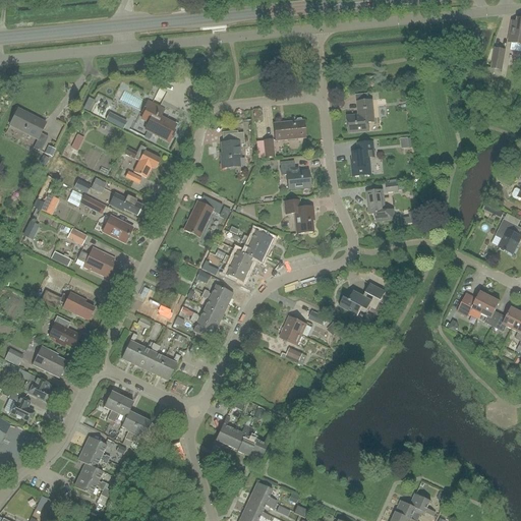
[(512,22),(508,44),(520,46),(520,20),(517,20),(517,23),(512,22)]
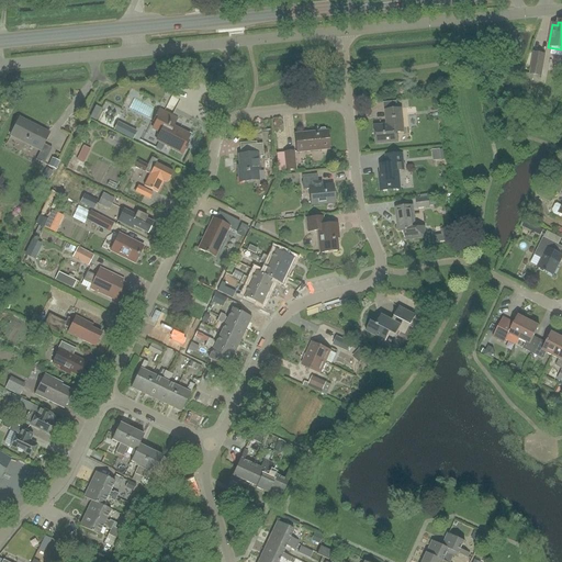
[(541,77),(546,56),(534,54),(530,76),(541,77)]
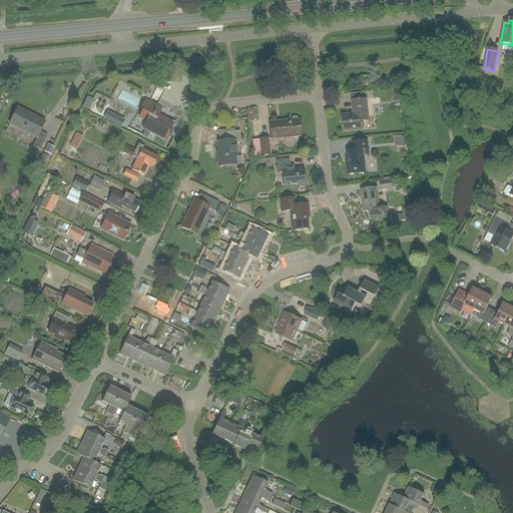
[(353,114),(342,115),(344,132),(364,130),(363,121),(369,121),(367,99),(363,100),(363,93),(351,94),(353,114)]
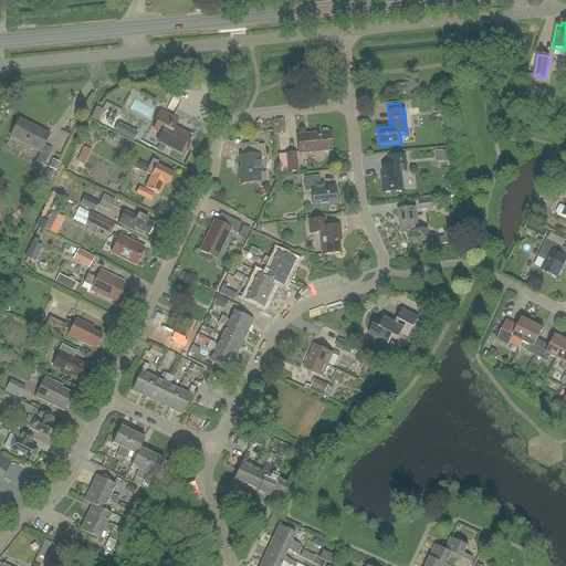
[(188,142),(191,136),(175,127),(178,119),(160,111),(155,122),(157,123),(154,129),(161,134),(157,142),(184,155),(190,143),(188,142)]
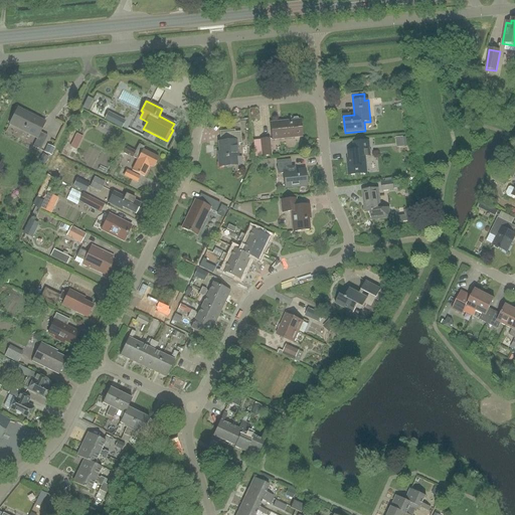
[(40,150),(47,136),(40,132),(45,123),(17,108),(9,124),(37,138),(33,146),(40,150)]
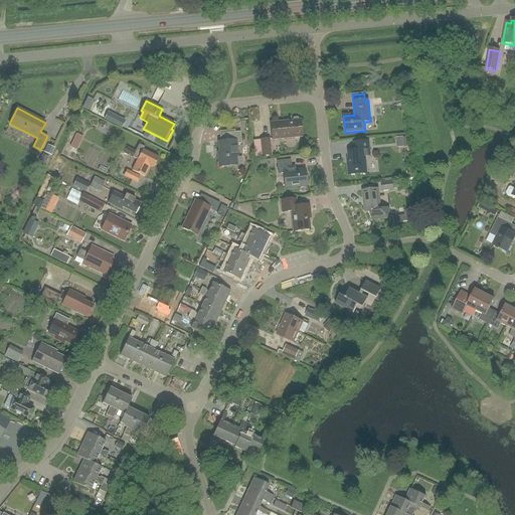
[(112,111),(108,119),(126,128),(130,120),(112,111)]
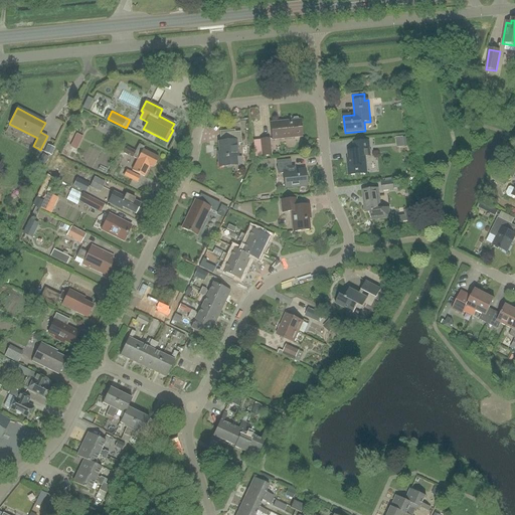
[(294,121),(271,123),(272,140),(302,137),(300,120),(299,120),(298,118),(294,119),(294,121)]
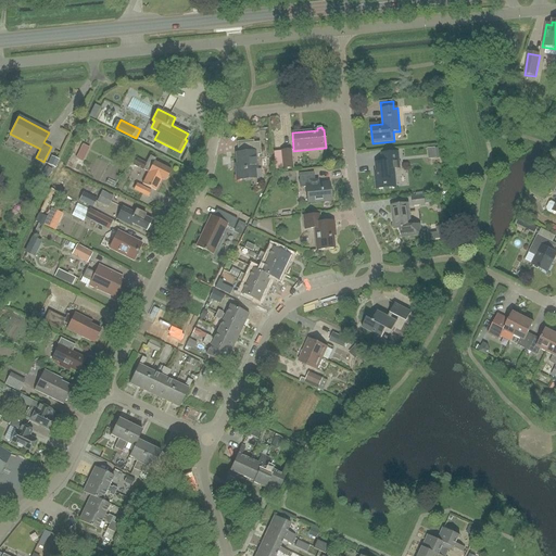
[(238,168),(236,169),(237,180),(256,178),(255,168),(257,168),(256,155),(262,154),(260,142),(254,142),(254,140),(237,142),(238,151),(241,151),(241,152),(236,153),(238,168)]
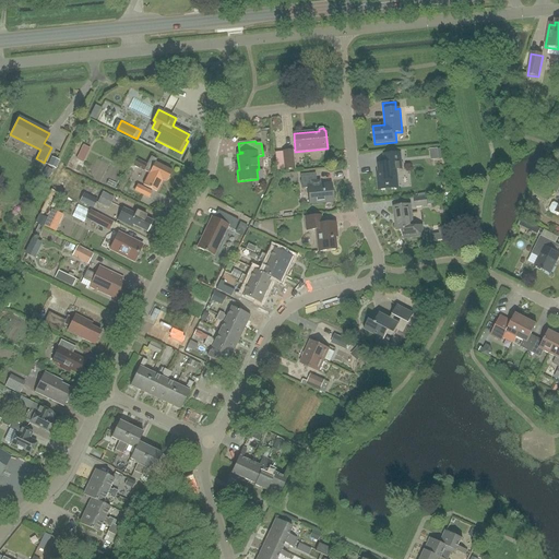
[(84,143),(79,158),(87,162),(93,146),(84,143)]
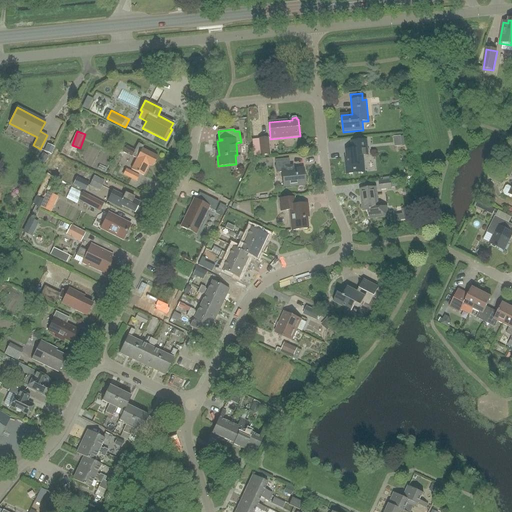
[(261,155),(270,154),(268,138),(259,139),(261,155)]
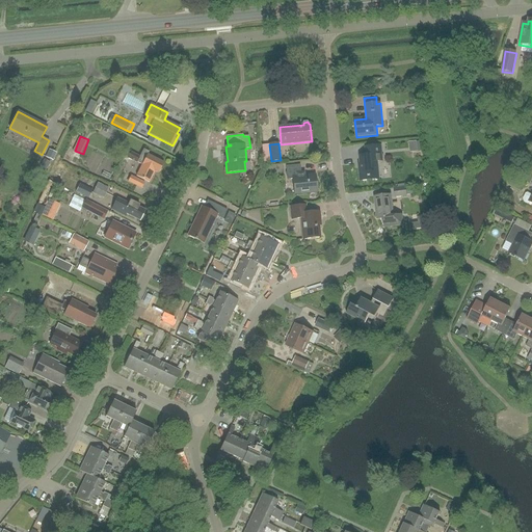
[(270,161),(269,144),(262,145),(264,162),(270,161)]
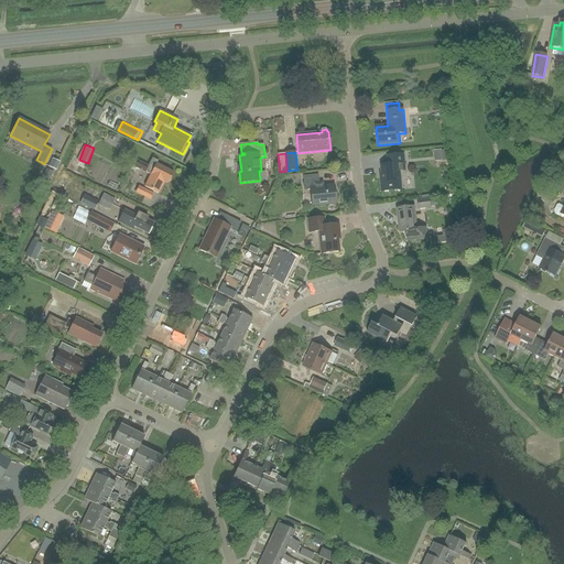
[(400,172),(405,171),(404,154),(388,155),(389,165),(381,165),(382,174),(380,174),(382,193),(402,191),(400,172)]
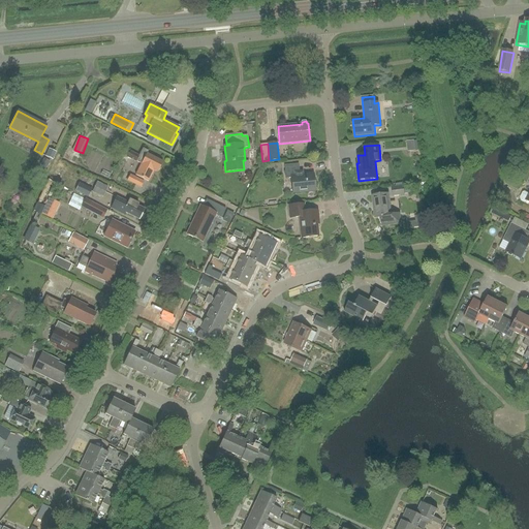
[(158,173),(163,162),(148,154),(149,151),(143,148),(139,156),(130,151),(127,157),(136,162),(137,161),(142,163),(135,175),(149,181),(154,170),(158,173)]
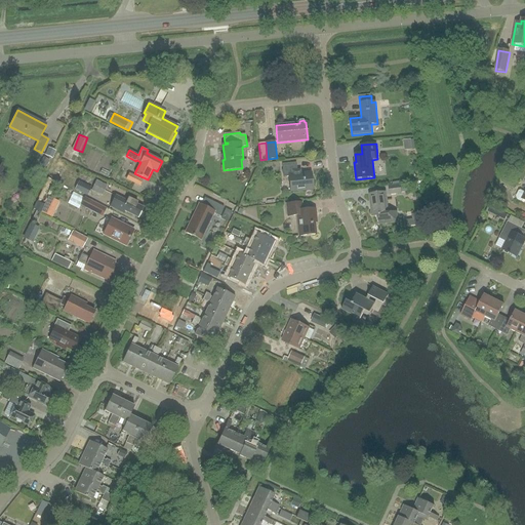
[(52,158),(56,151),(48,148),(45,155),(52,158)]
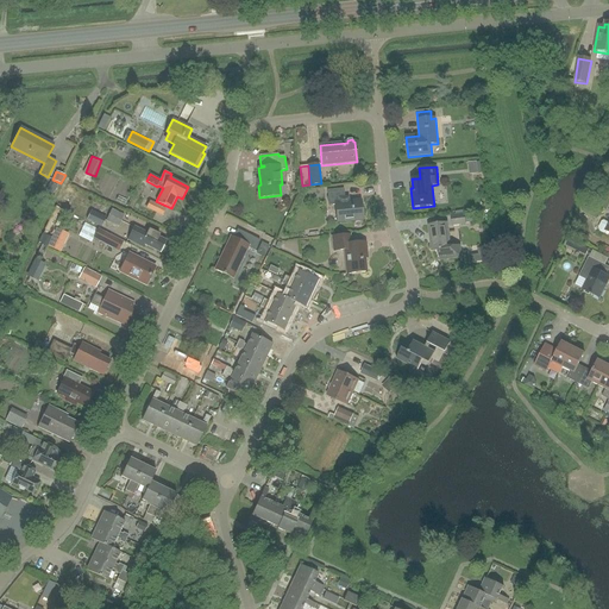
[(338,223),(363,220),(362,200),(349,201),(349,198),(345,198),(344,188),(327,190),(330,206),(336,205),(338,223)]
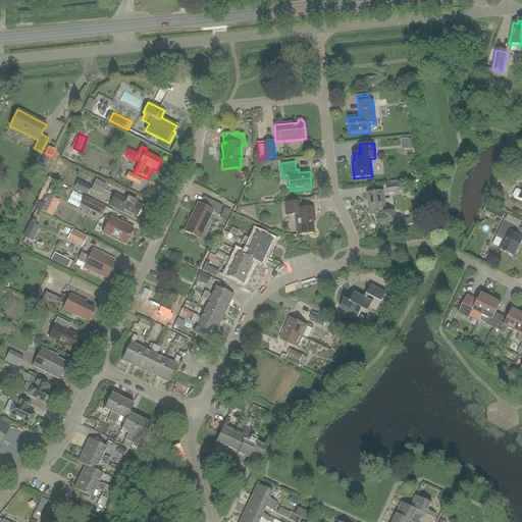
[(142,179),(128,173),(125,178),(139,186),(142,179)]
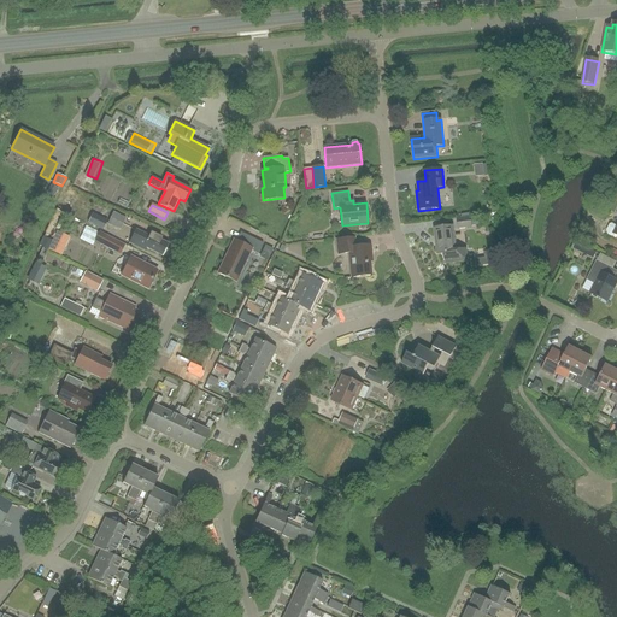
[(127,219),(113,213),(107,225),(119,231),(127,219)]
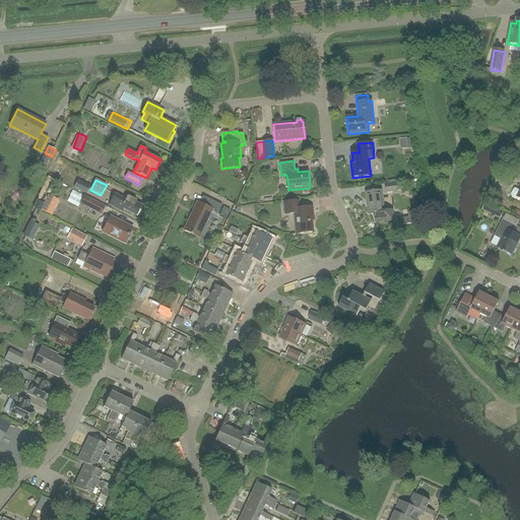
[(90,187),(77,181),(73,189),(86,195),(90,187)]
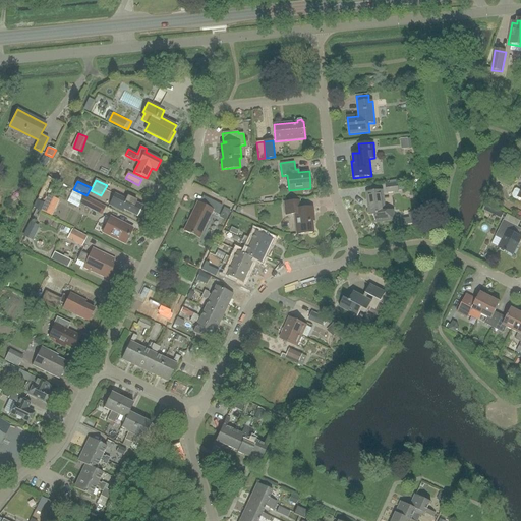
[(387,193),(399,191),(398,183),(386,185),(387,193)]
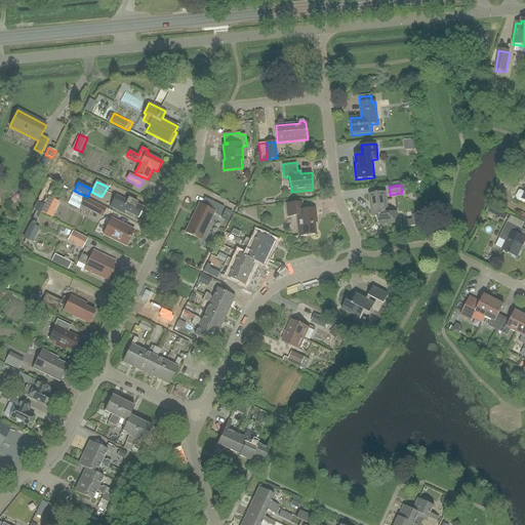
[(519,191),(516,196),(518,200),(521,201),(522,201),(523,200),(524,200),(524,192),(524,193),(521,191),(519,191)]
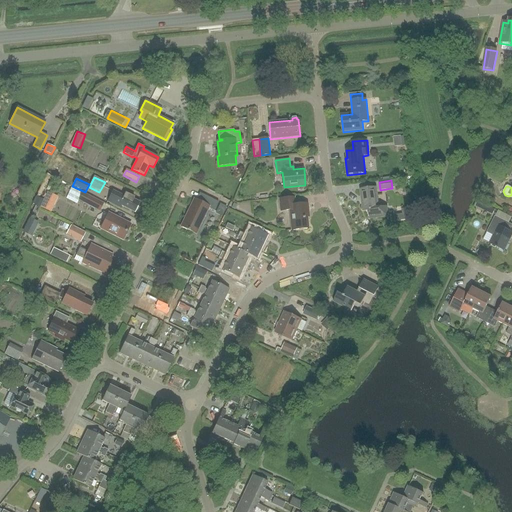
[(376,188),(360,190),(363,212),(368,211),(369,220),(389,217),(388,207),(379,208),(376,188)]
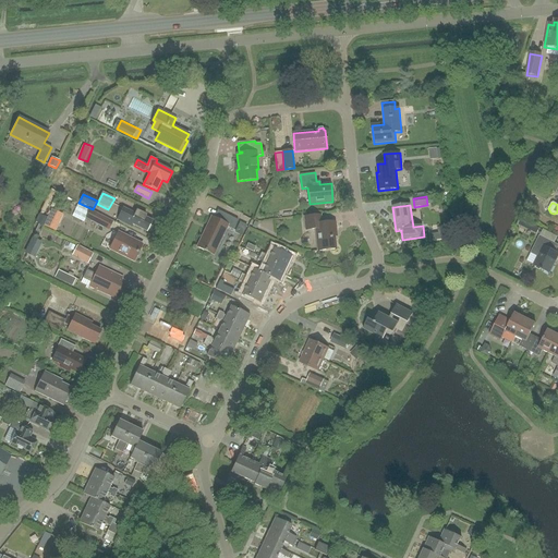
[(123,207),(117,219),(132,227),(133,225),(147,231),(153,220),(146,217),(147,215),(137,210),(135,214),(123,207)]
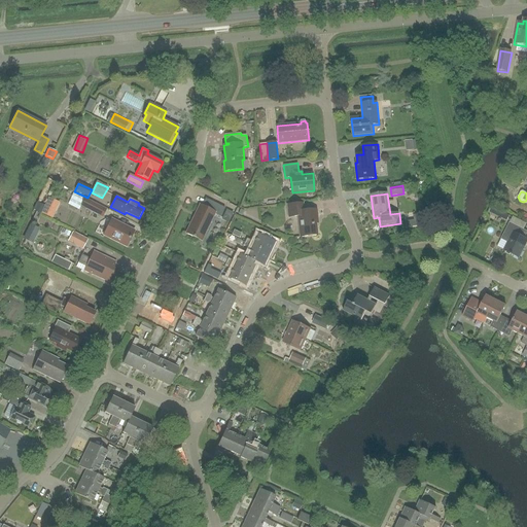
[(106,210),(85,199),(81,207),(102,218),(106,210)]
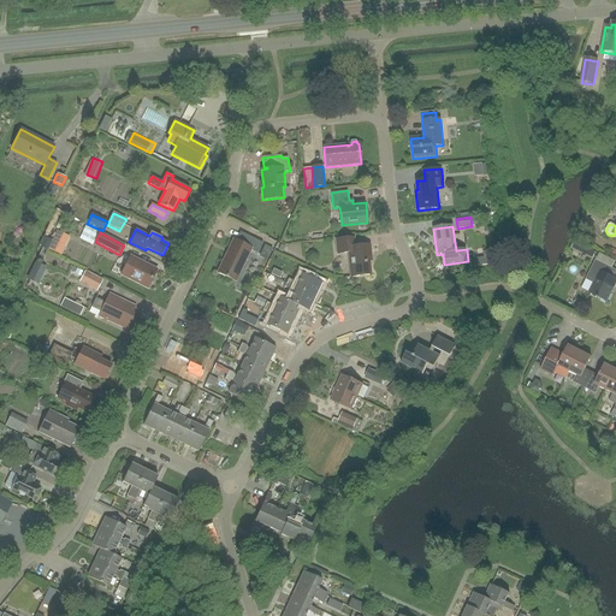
[(234,240),(217,273),(236,282),(252,250),(258,254),(264,243),(241,232),(236,241),(234,240)]
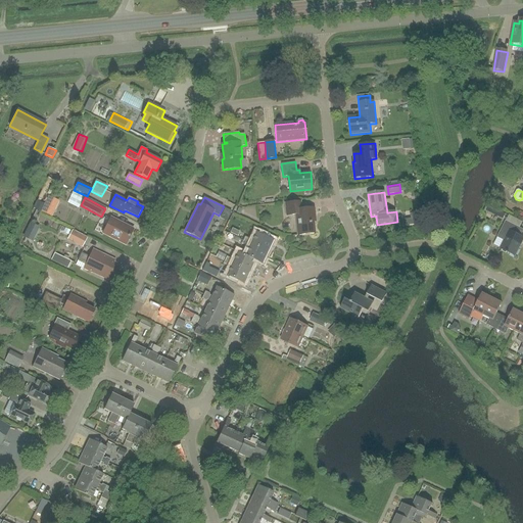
[(41,211),(44,204),(37,201),(34,208),(41,211)]
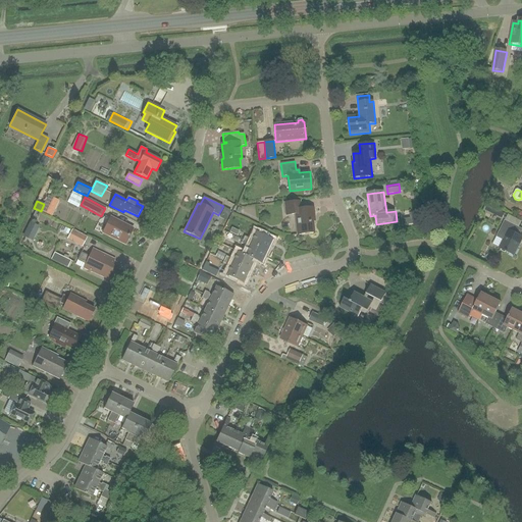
[(313,221),(315,221),(313,208),(301,209),(300,201),(285,203),(286,215),(296,214),(298,235),(314,233),(313,221)]
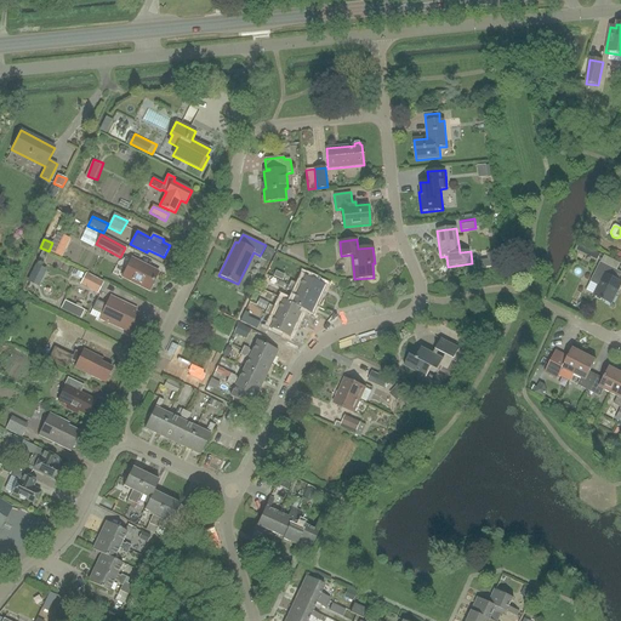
[(132,258),(121,279),(149,292),(159,273),(132,258)]
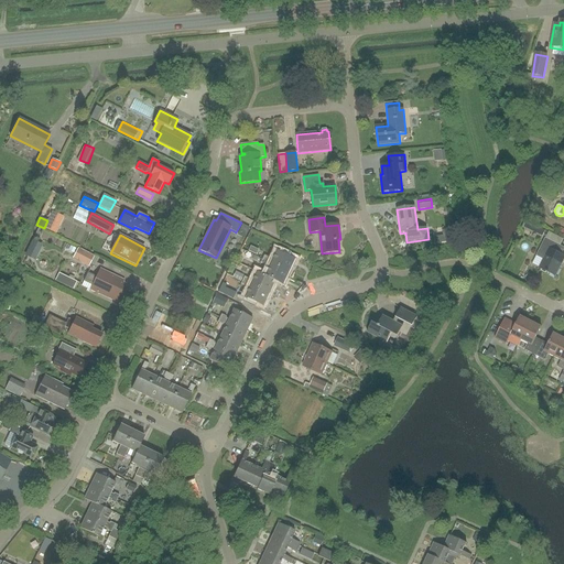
[(537,257),(543,260),(539,268),(555,277),(563,259),(563,256),(561,255),(563,249),(563,248),(545,239),(537,257)]
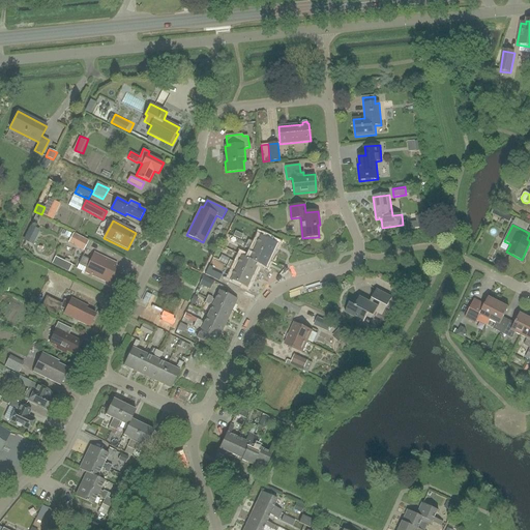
[(34,238),(38,229),(32,227),(28,236),(34,238)]
